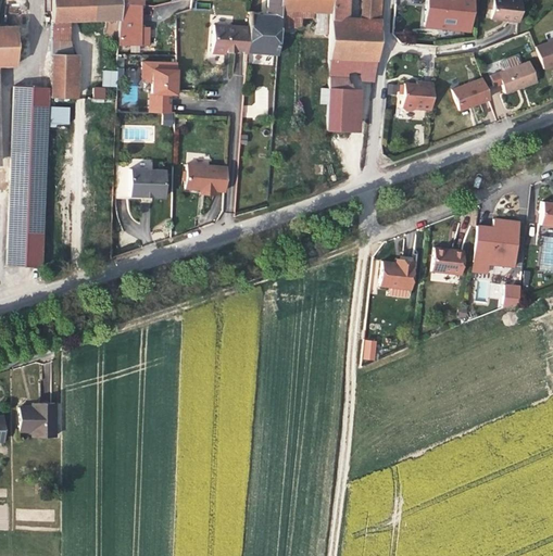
[(122,2),(121,0),(53,0),(53,21),(71,21),(109,20),(121,20),(122,2)]
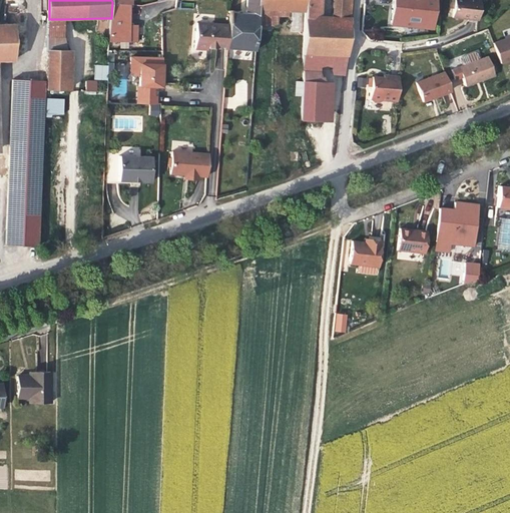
[(258,50),(260,25),(261,10),(261,0),(249,0),(248,14),(231,13),(231,24),(229,48),(258,50)]
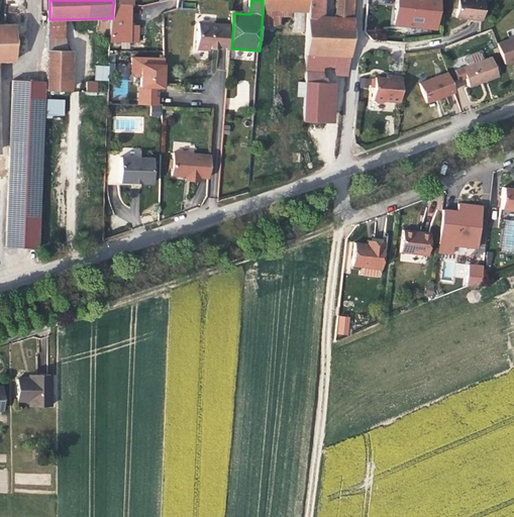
[(309,11),(309,0),(263,0),(263,10),(281,11),(309,11)]
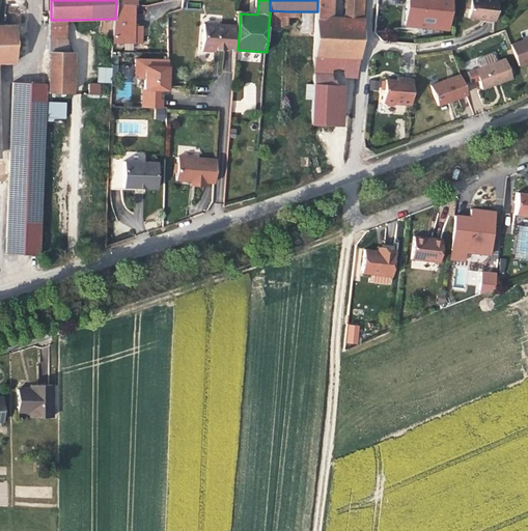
[(361,58),(364,20),(365,0),(349,0),(348,20),(333,19),(334,0),(317,0),(317,11),(315,56),(361,58)]
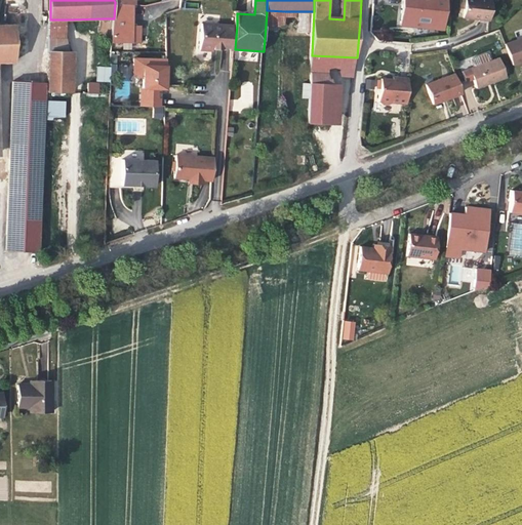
[(445,29),(448,0),(404,0),(403,25),(445,29)]
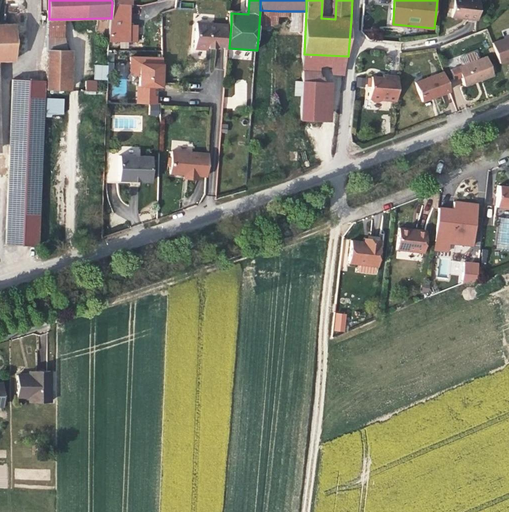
[(480,20),(481,0),(455,0),(455,8),(454,17),(480,20)]
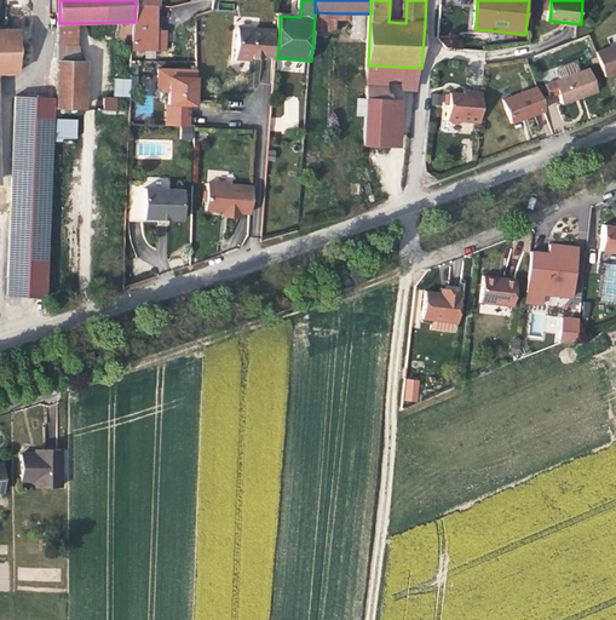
[(159,30),(159,5),(136,3),(134,22),(133,40),(133,50),(167,51),(168,30),(159,30)]
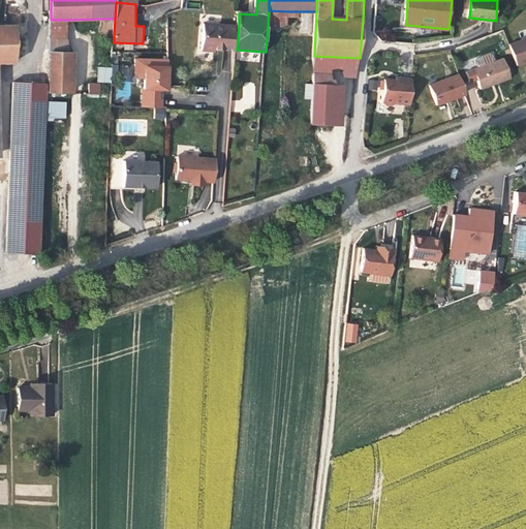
[(287,27),(287,11),(269,10),(268,26),(287,27)]
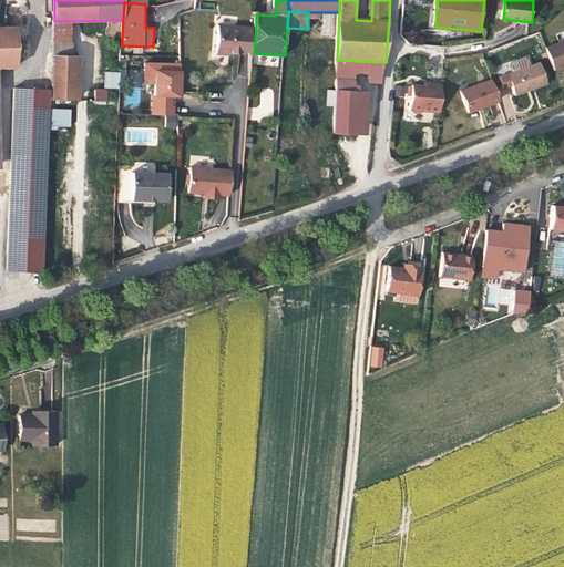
[(122,37),(123,20),(111,20),(109,37),(122,37)]
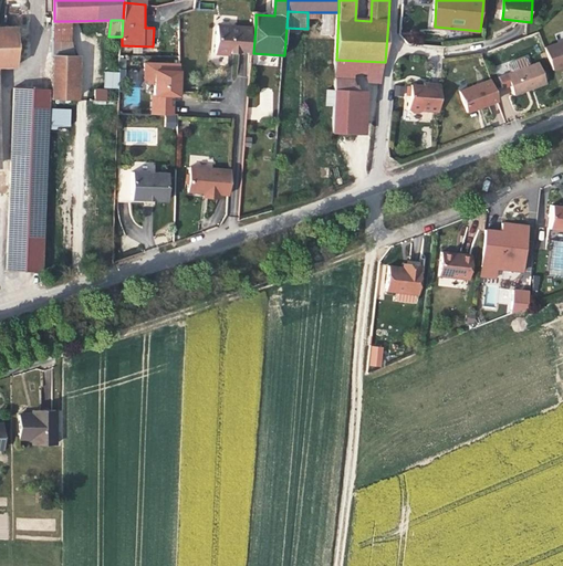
[(72,39),(72,21),(54,21),(54,40),(72,39)]
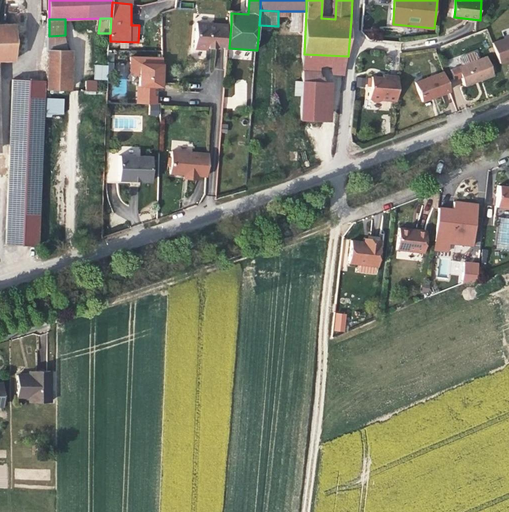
[(229,48),(231,24),(198,22),(196,48),(209,49),(210,44),(218,45),(219,48),(229,48)]
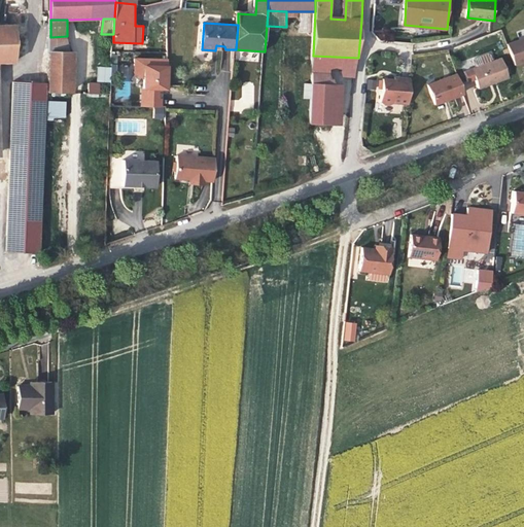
[(18,49),(18,25),(0,25),(0,62),(16,62),(18,49)]
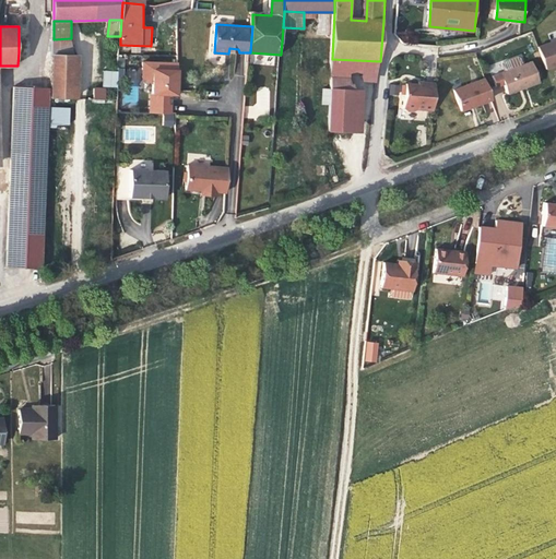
[(34,52),(34,26),(19,26),(19,52),(34,52)]
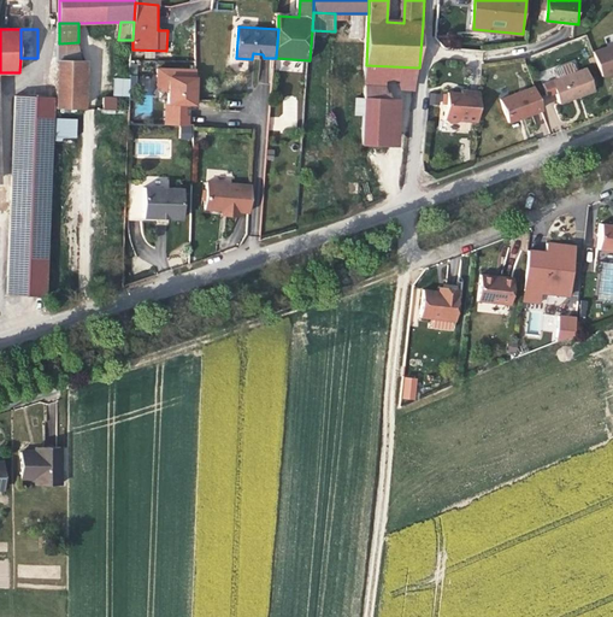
[(612,45),(595,52),(605,76),(612,72),(612,45)]
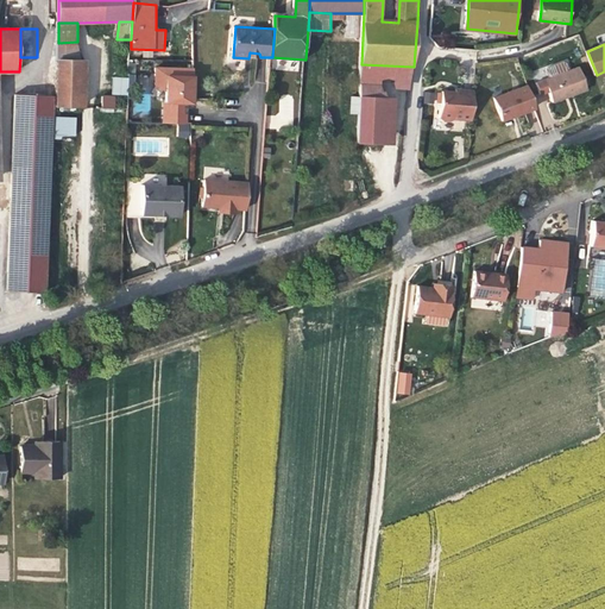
[(83,107),(83,61),(58,60),(57,106),(83,107)]
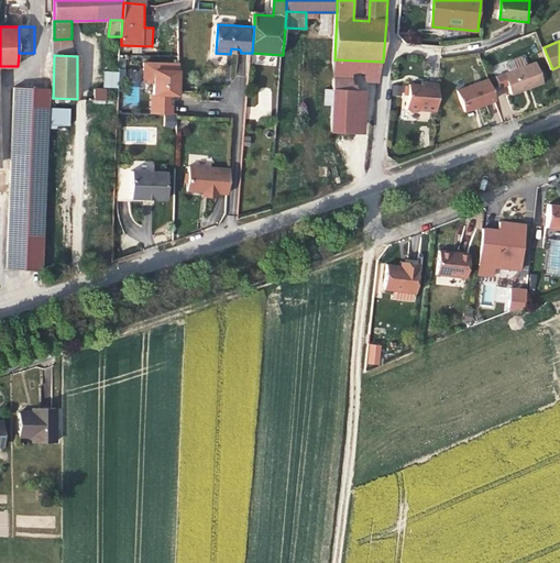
[(381,77),(383,62),(335,59),(335,75),(351,76),(381,77)]
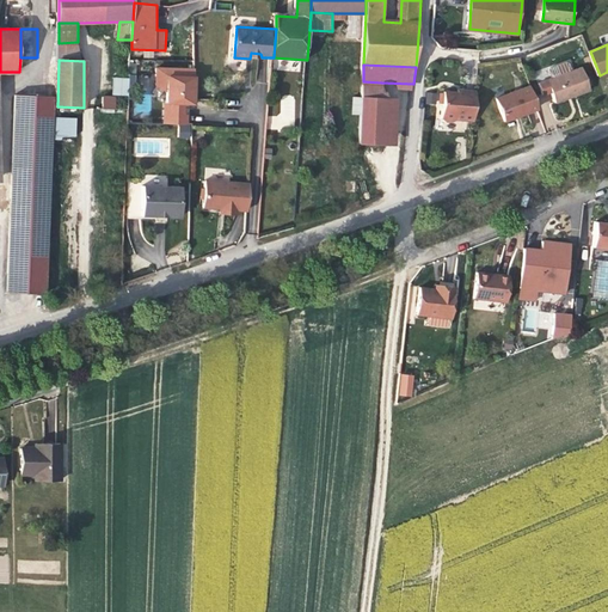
[(197,104),(196,68),(158,67),(158,84),(169,92),(169,106),(167,124),(186,124),(186,109),(190,109),(190,104),(197,104)]
